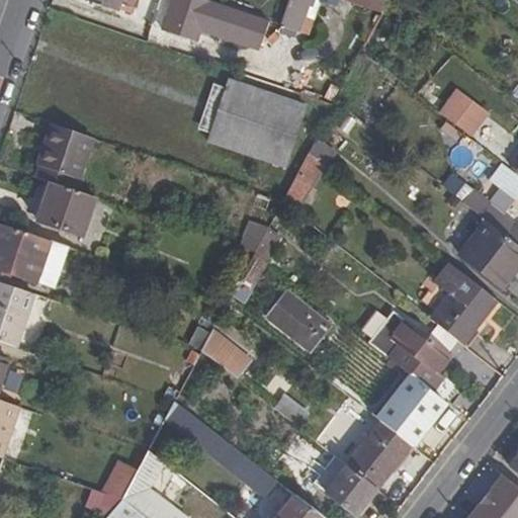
[(120,2),(120,0),(92,0),(117,8),(120,2)]
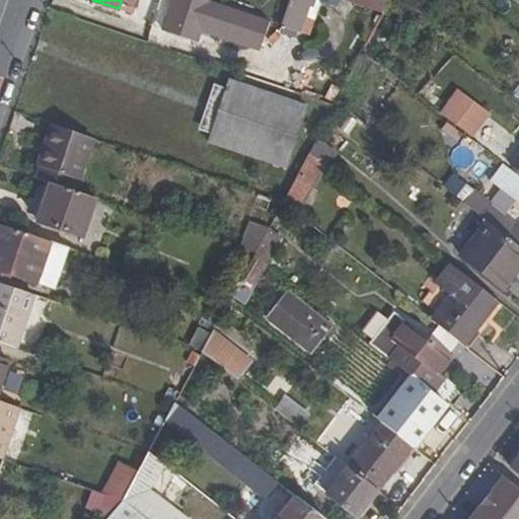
[(206,28),(214,4),(201,0),(174,0),(164,31),(198,42),(203,27),(206,28)]
